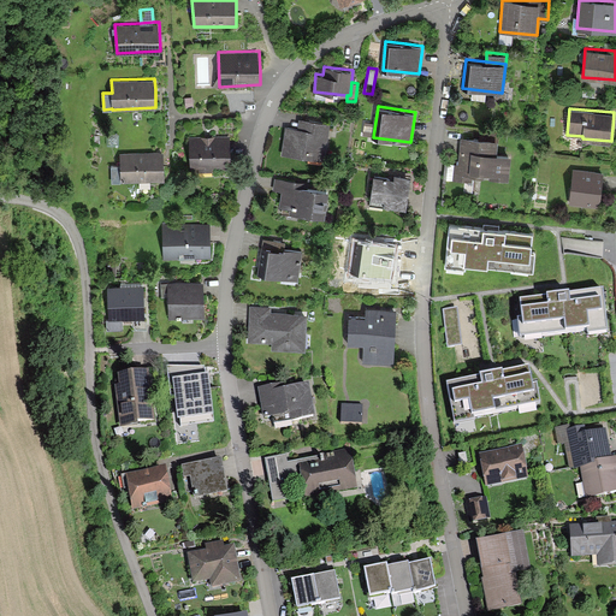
[(300,118),(298,129),(329,132),(330,123),(300,118)]
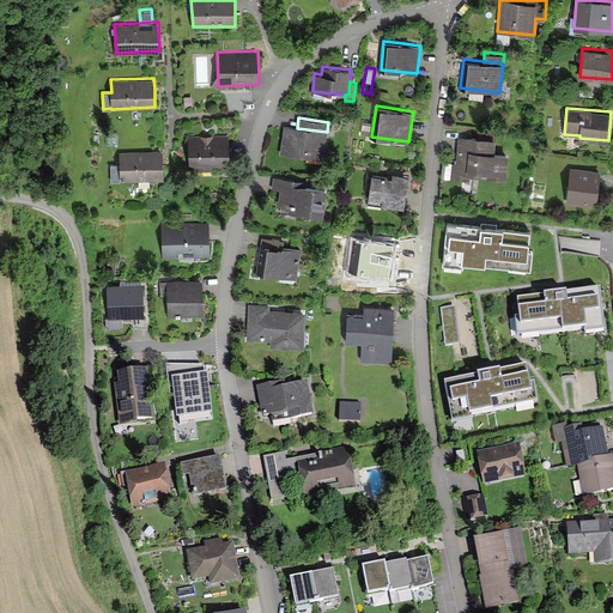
[(297,128),(284,126),(280,153),(323,159),(327,132),(297,128)]
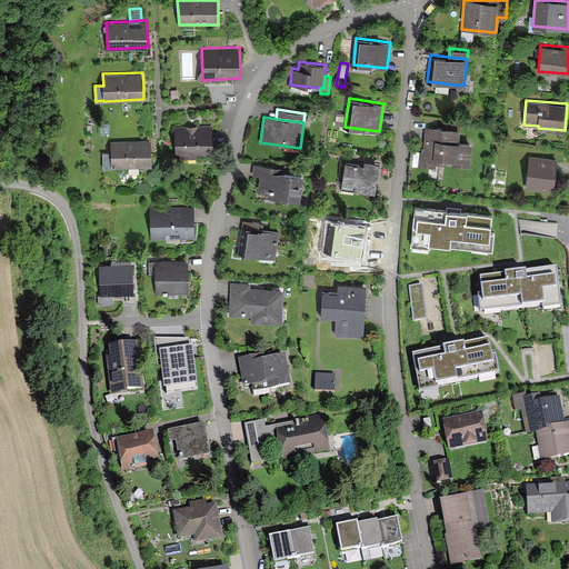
[(445,118),(443,127),(460,129),(461,129),(461,127),(463,127),(465,120),(445,118)]
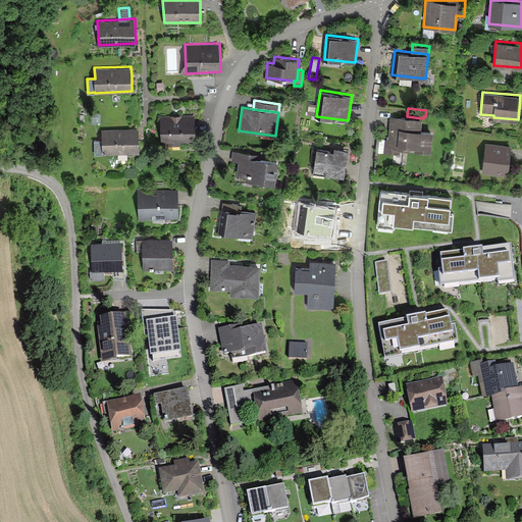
[(195,114),(160,115),(161,141),(168,141),(169,145),(180,144),(180,140),(196,140),(196,128),(195,114)]
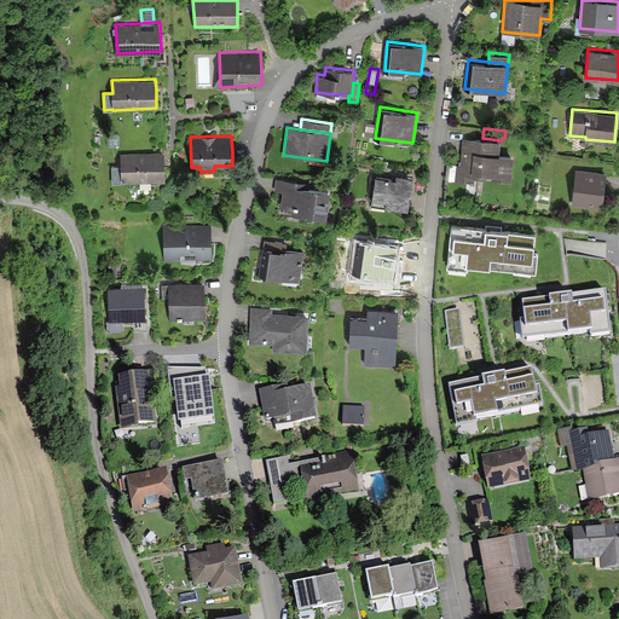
[(482,138),(463,137),(462,154),(461,163),(457,163),(455,180),(474,181),(475,174),(512,178),(514,154),(499,152),(501,140),(482,138)]
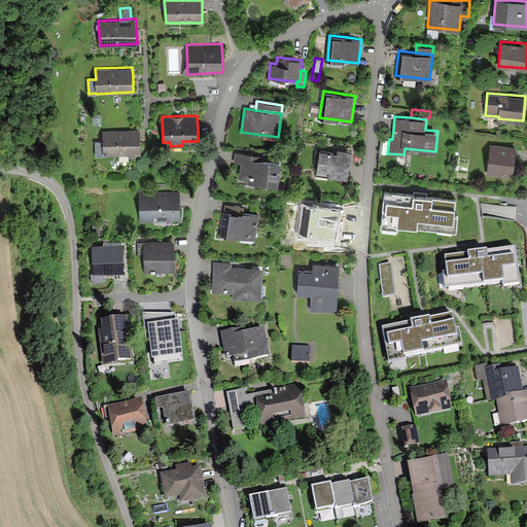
[(140,129),(103,130),(103,140),(96,141),(96,154),(104,154),(104,155),(141,153),(141,139),(140,129)]
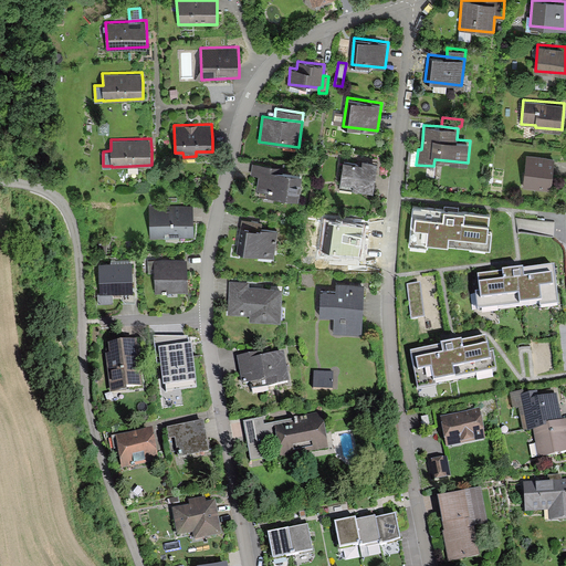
[(554,156),(527,154),(523,187),(551,189),(553,170),(554,156)]
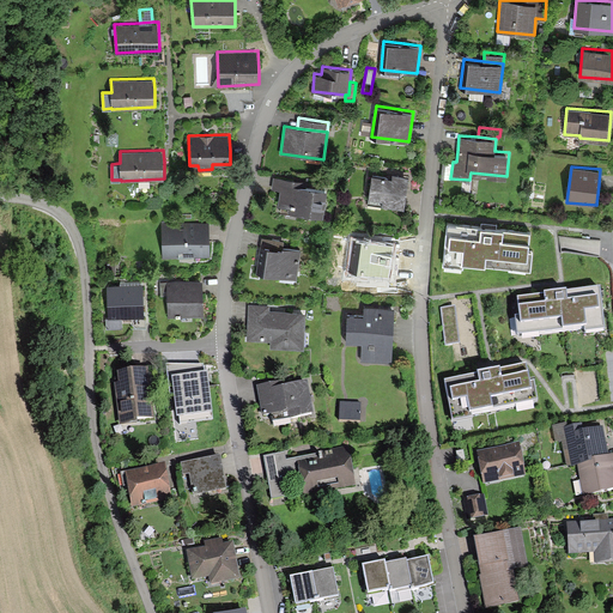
[(389,176),(372,174),(369,198),(383,199),(382,205),(404,207),(408,175),(393,173),(393,176),(389,176)]
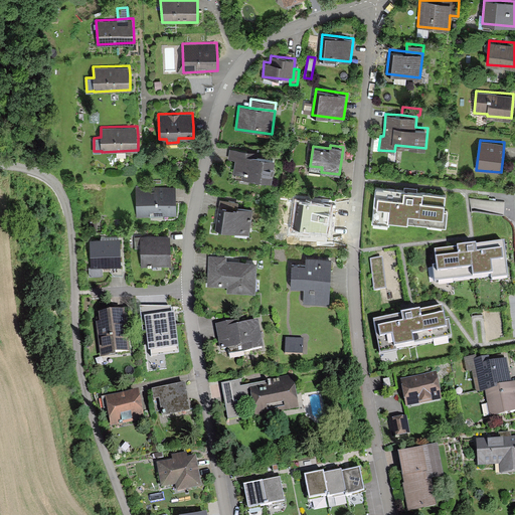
[(255,156),(253,156),(253,151),(230,148),(229,158),(235,159),(234,172),(236,172),(235,176),(272,181),(275,158),(255,156)]
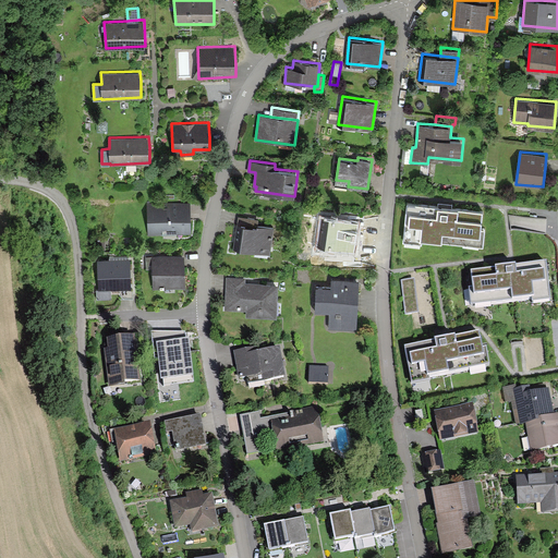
[(437,204),(407,201),(403,240),(422,242),(422,237),(483,242),(485,225),(481,225),(483,208),(458,206),(459,204),(447,203),(438,203),(437,204)]
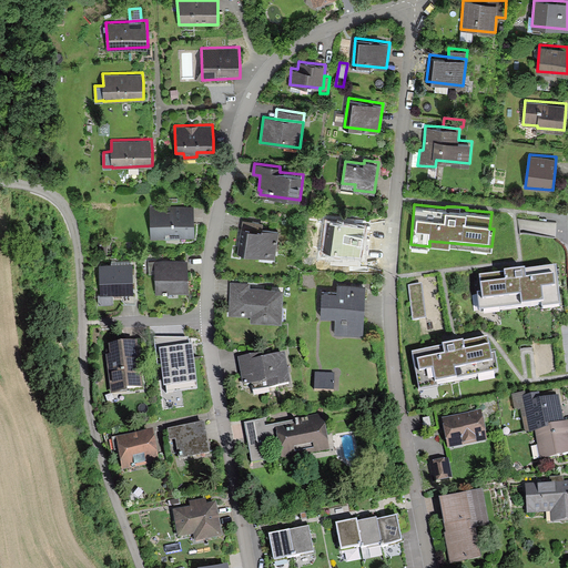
[(193,205),(150,208),(151,239),(194,237),(194,216),(193,205)]
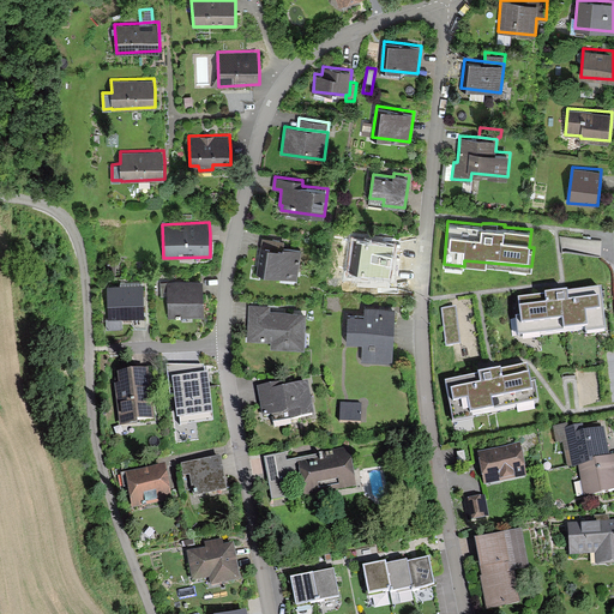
[(372,240),(354,238),(350,270),(390,276),(393,244),(372,240)]
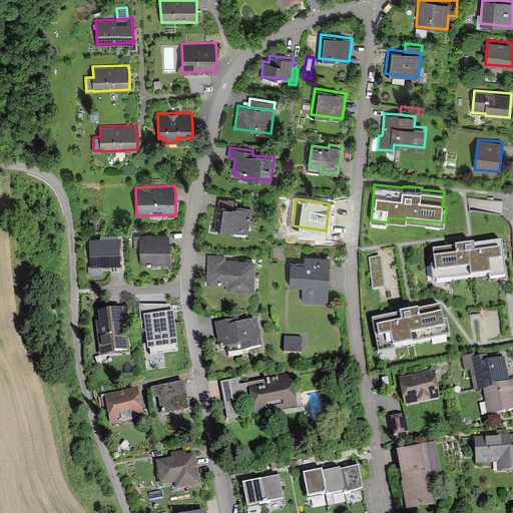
[(232,206),(224,205),(220,228),(248,233),(252,207),(236,205),(236,207),(232,206)]
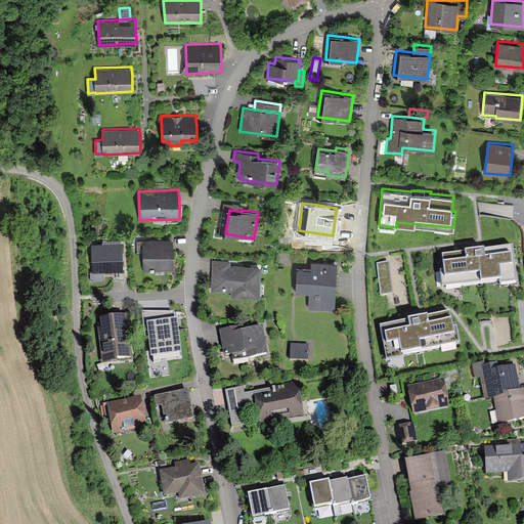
[(153,239),(142,239),(143,270),(174,268),(173,238),(153,239)]
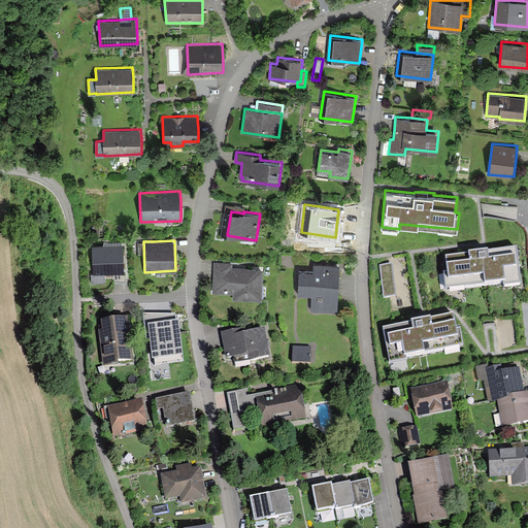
[(107,244),(93,245),(94,273),(91,273),(92,283),(105,282),(105,273),(124,272),(123,243),(107,244)]
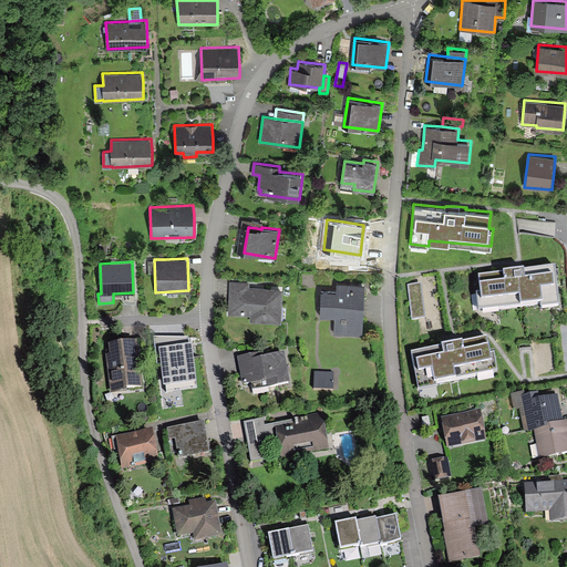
[(504,271),(478,275),(481,291),(476,291),(478,309),(540,301),(542,306),(559,303),(555,265),(524,268),(515,269),(503,270),(504,271)]
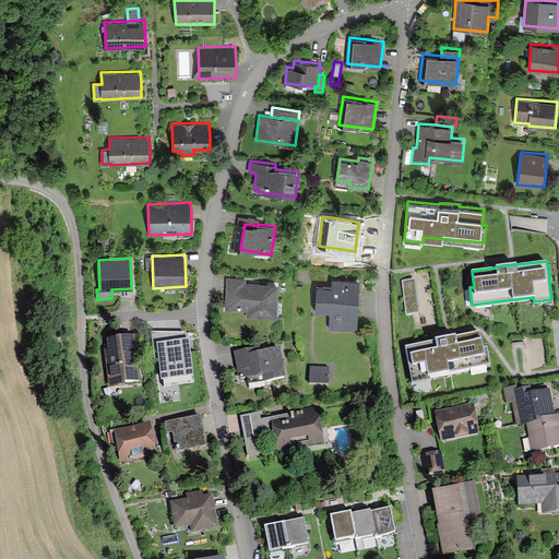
[(246,277),(227,276),(225,310),(247,311),(247,318),(277,319),(278,284),(262,283),(246,282),(246,277)]
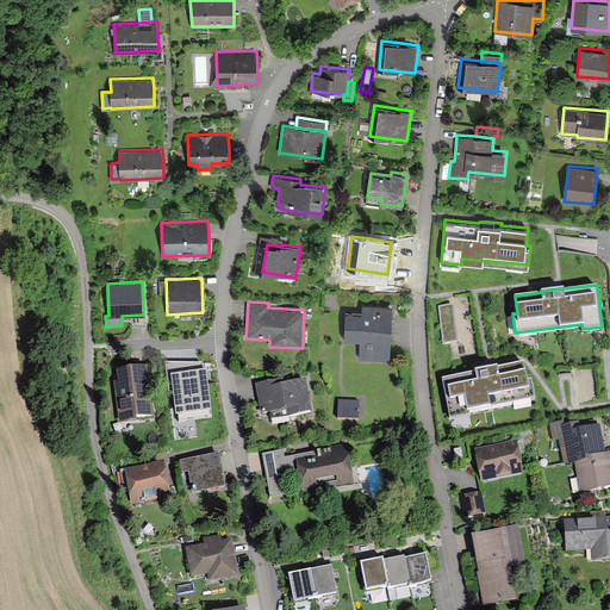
[(392,305),(362,304),(361,313),(346,312),(344,340),(361,341),(360,359),(390,360),(392,305)]
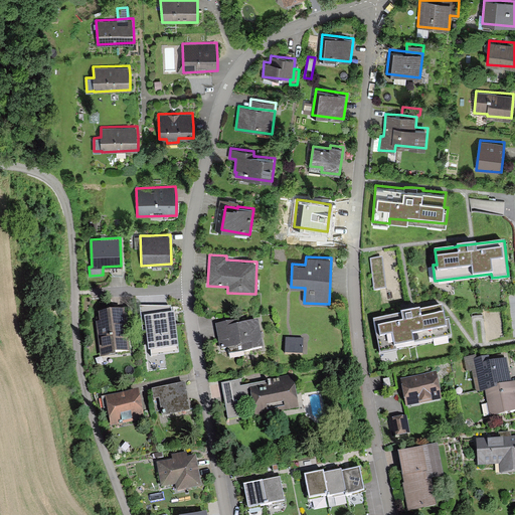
[(382,256),(369,259),(374,290),(386,288),(382,256)]
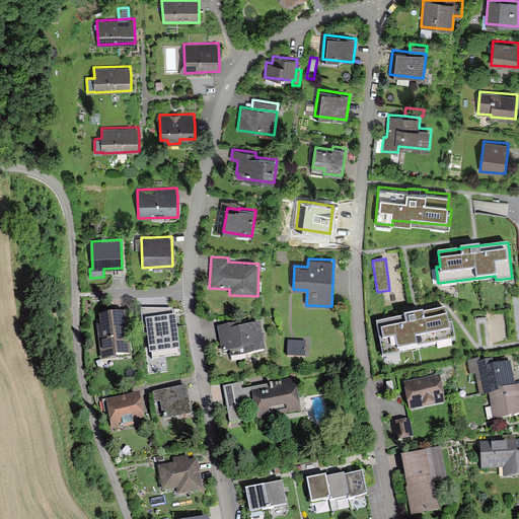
[(376,321),(382,356),(399,352),(399,350),(456,339),(452,321),(449,322),(445,307),(424,312),(424,311),(412,313),(404,314),(404,315),(376,321)]
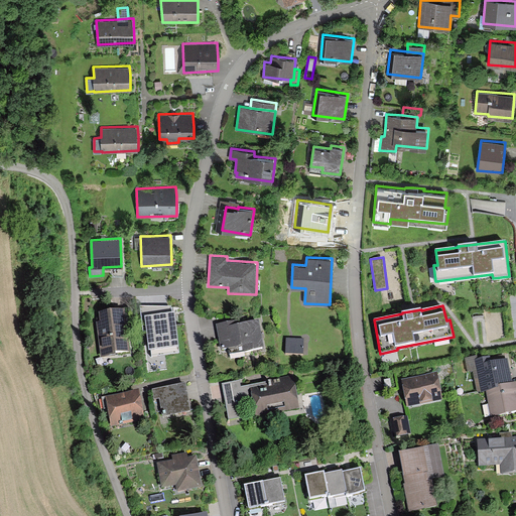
[(169,308),(145,310),(149,354),(173,352),(169,308)]
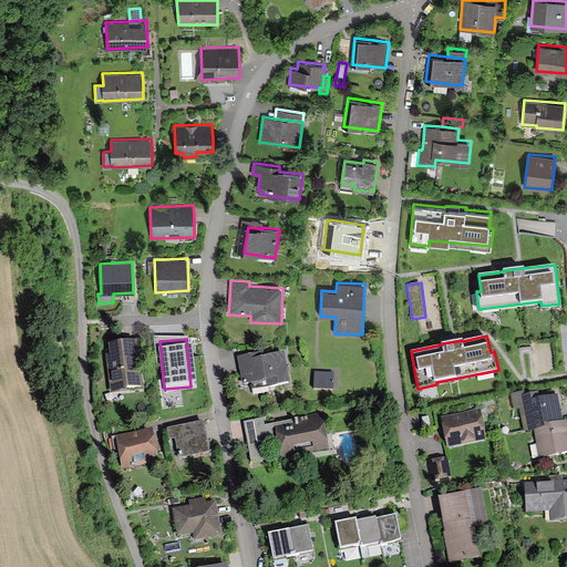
[(122,342),(109,343),(110,353),(105,353),(110,393),(126,391),(126,387),(143,385),(137,340),(122,342)]
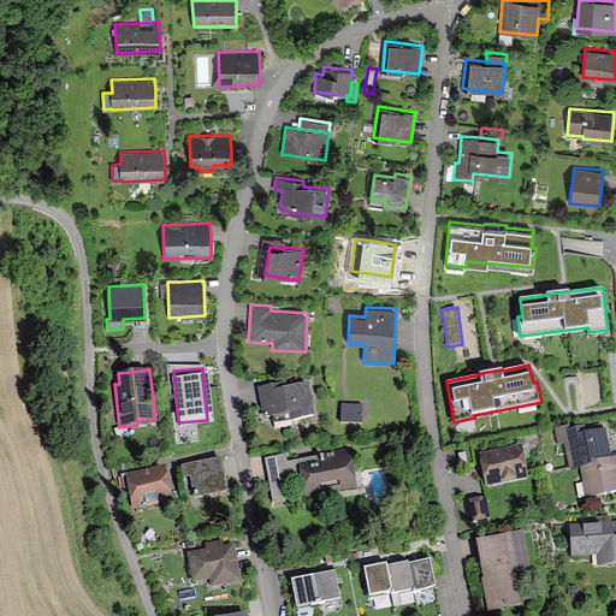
[(288,388),(284,388),(283,383),(258,388),(264,418),(290,413),(291,421),(315,416),(308,383),(288,388)]
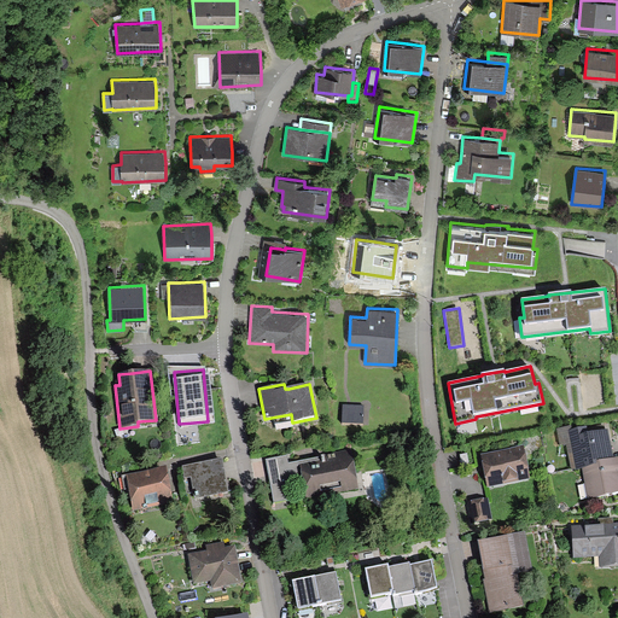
[(363,407),(343,406),(343,424),(363,425),(363,407)]
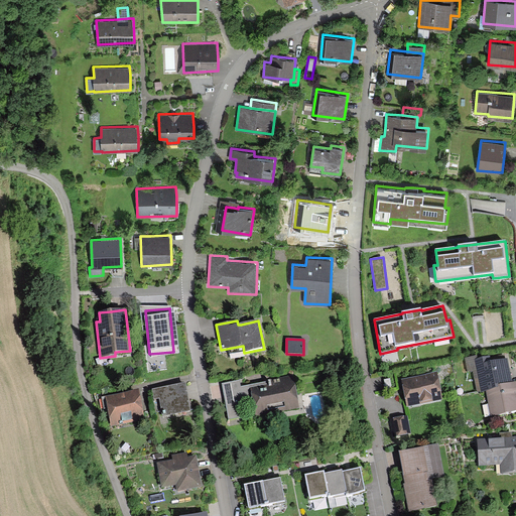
[(478,392),(481,392),(475,360),(478,359),(477,356),(466,358),(468,371),(473,370),(478,392)]
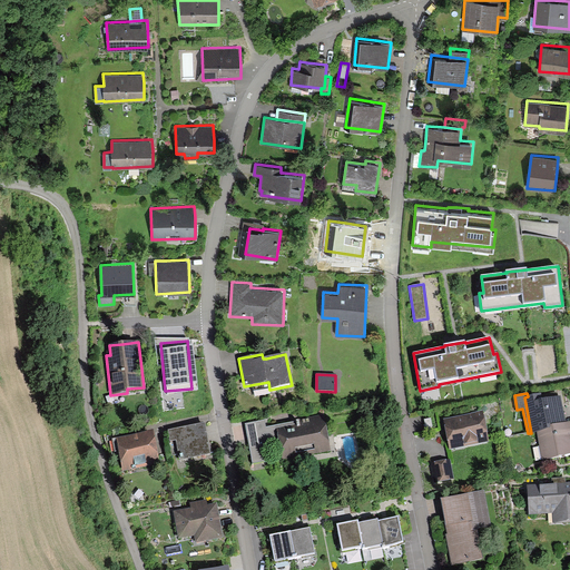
[(531,433),(537,432),(551,429),(550,425),(566,423),(563,411),(561,396),(542,400),(541,394),(528,396),(524,397),(531,433)]
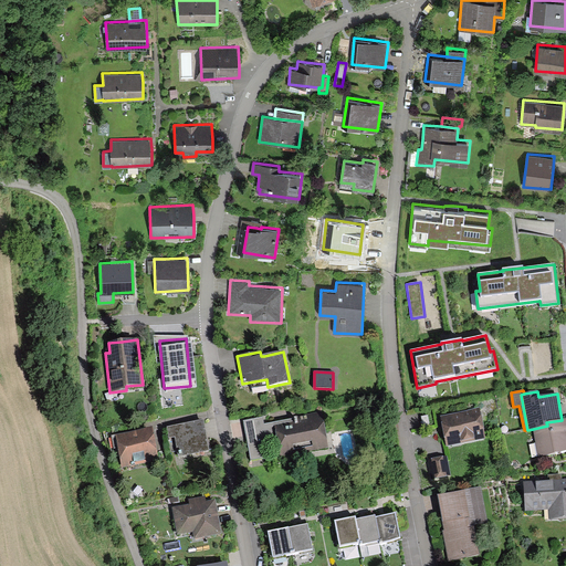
[(459,413),(441,417),(447,447),(485,439),(480,409),(459,413)]
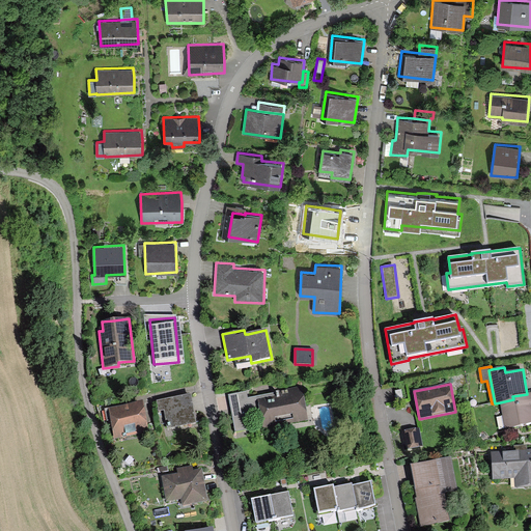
[(247,392),(228,395),(235,432),(249,429),(248,419),(254,418),(253,415),(260,413),(263,430),(308,420),(302,387),(278,391),(279,393),(248,398),(247,392)]
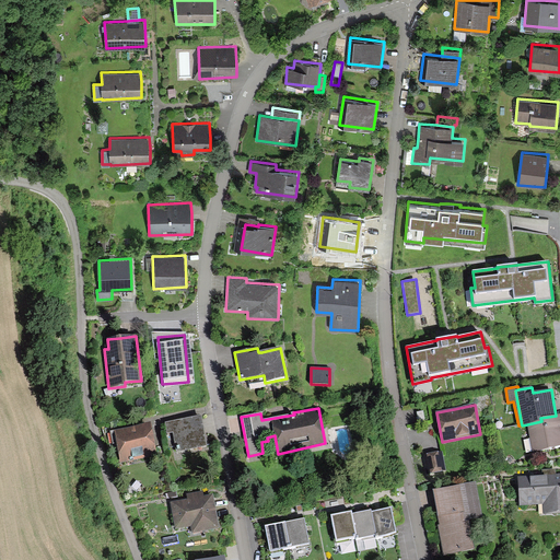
[(541,421),(527,424),(533,452),(559,446),(559,413),(556,416),(540,418),(541,421)]
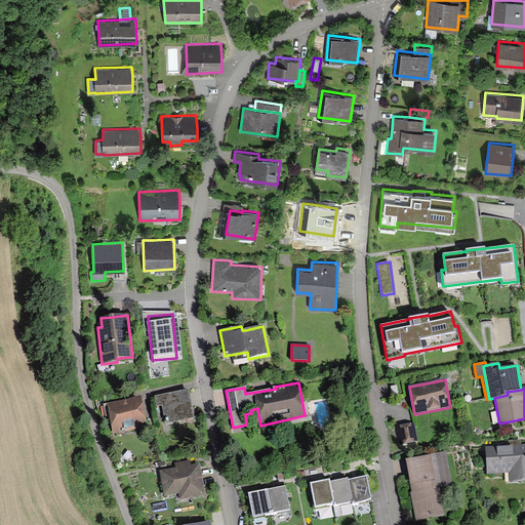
[(189,390),(155,396),(157,406),(162,405),(164,416),(167,416),(169,422),(194,418),(190,396),(189,390)]
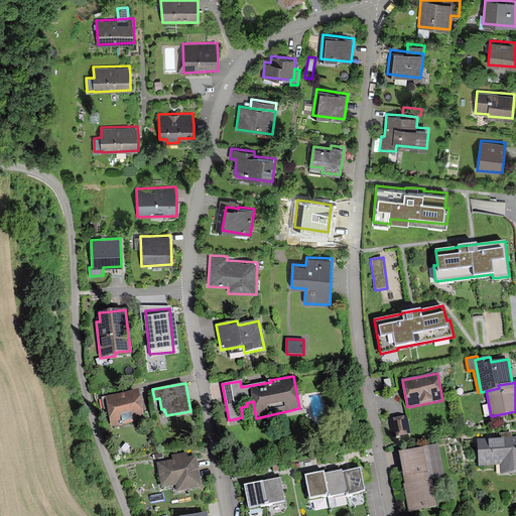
[(122,393),(105,396),(111,427),(145,420),(139,390),(122,393)]
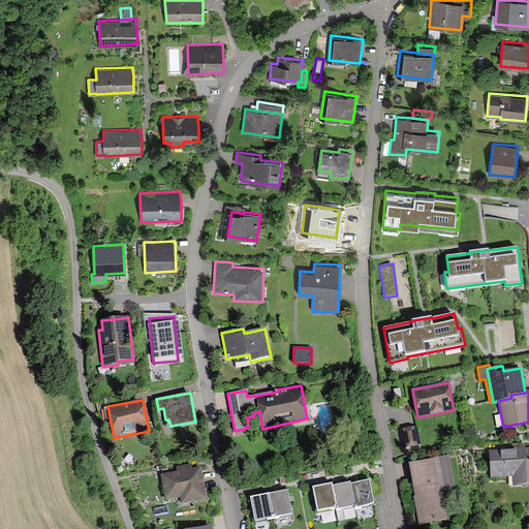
[(418,427),(400,431),(403,448),(422,445),(418,427)]
